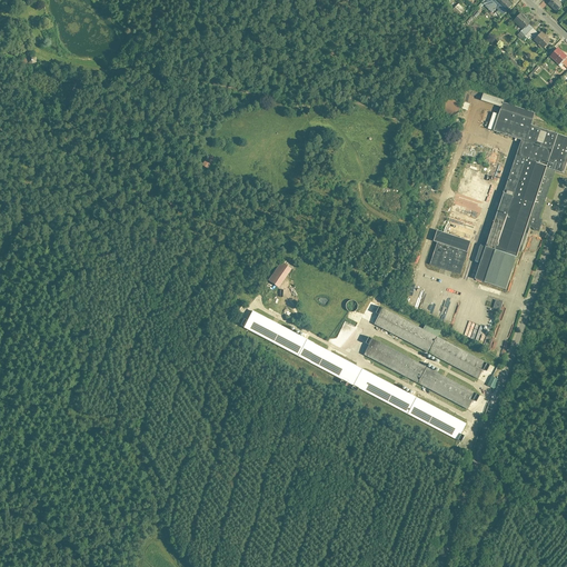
[(500,13),(510,3),(506,0),(490,0),(483,0),(481,2),(488,9),(491,6),(500,13)]
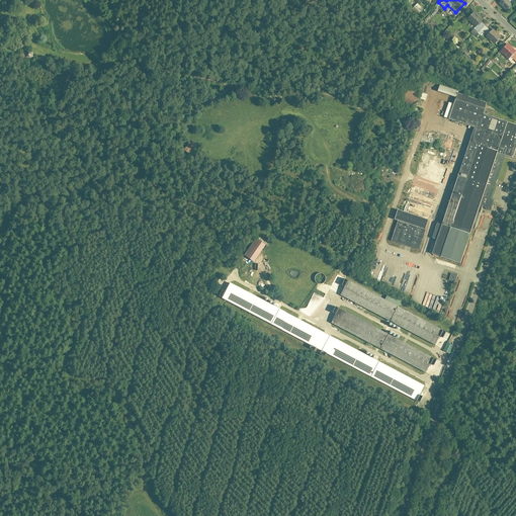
[(499,0),(496,3),(503,9),(511,1),(510,0),(499,0)]
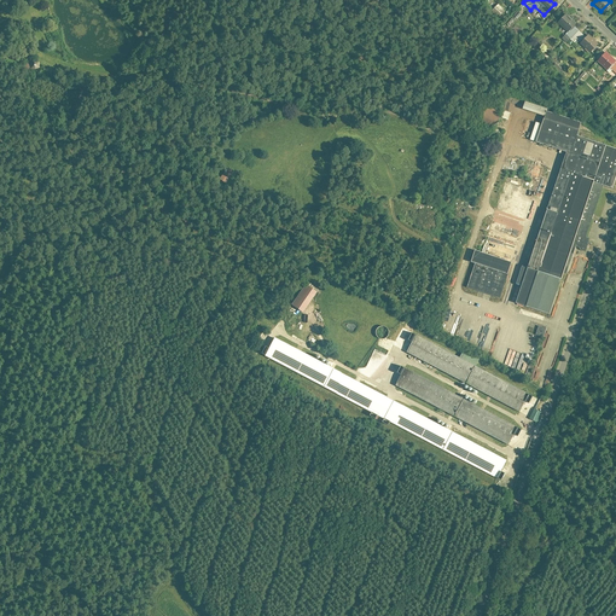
[(587,51),(594,44),(586,35),(583,38),(570,24),(573,22),(563,13),(556,21),(565,30),(562,35),(570,44),(574,39),(587,51)]
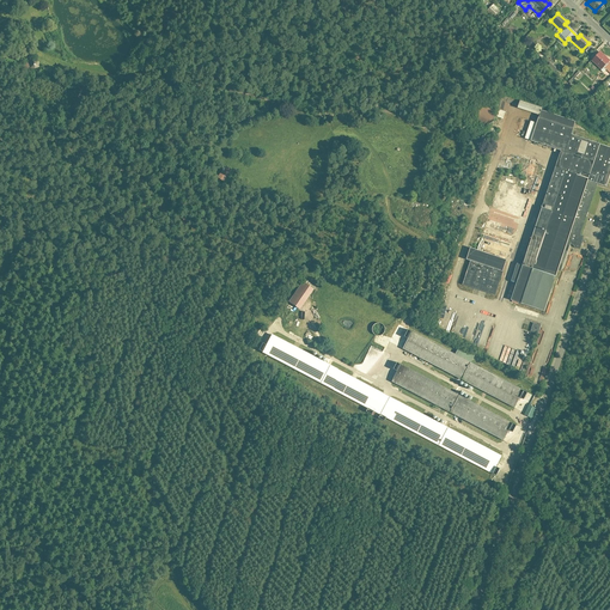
[(609,62),(597,50),(590,59),(599,68),(603,65),(609,71),(609,62)]
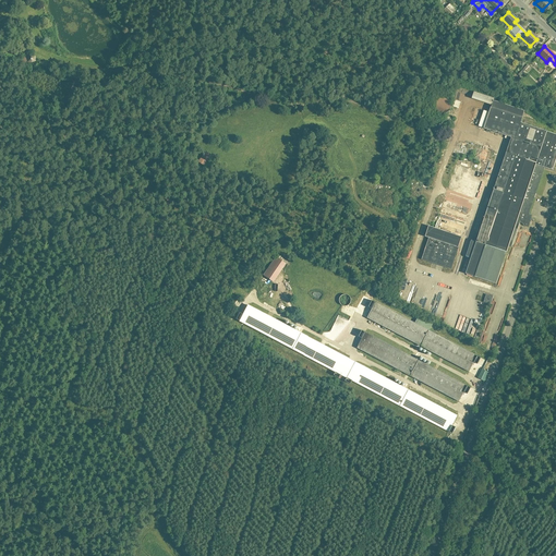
[(32,52),(22,56),(24,61),(34,58),(32,52)]
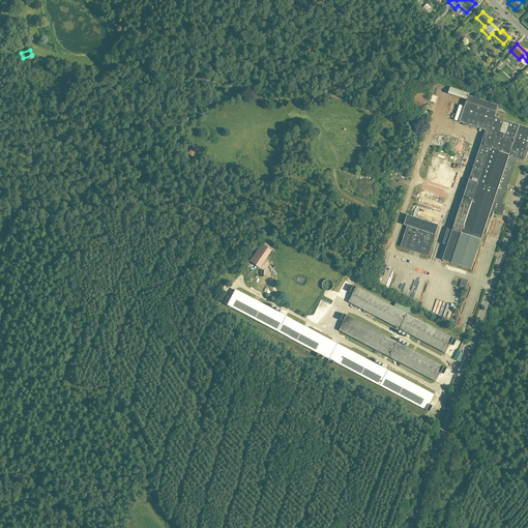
[(485,129),(441,260),(469,269),(507,155),(524,162),(527,147),(527,126),(493,115),(497,105),(467,94),(464,106),(458,105),(452,119),(485,129)]
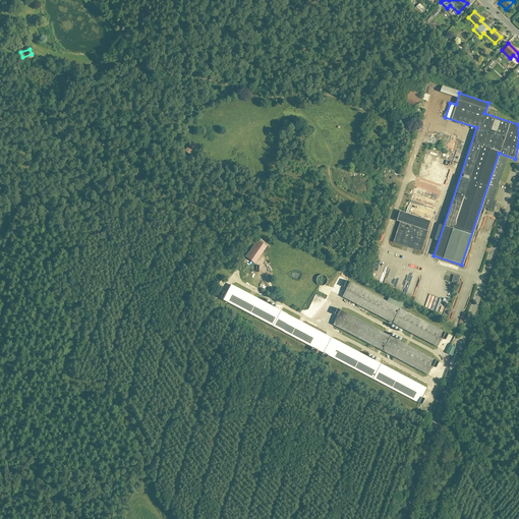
[(398,210),(395,220),(398,221),(426,230),(429,220),(398,210)]
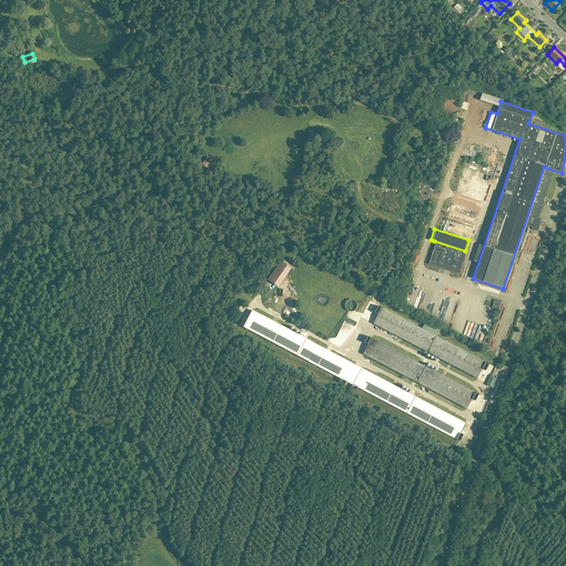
[(457,273),(465,251),(434,241),(426,264),(457,273)]
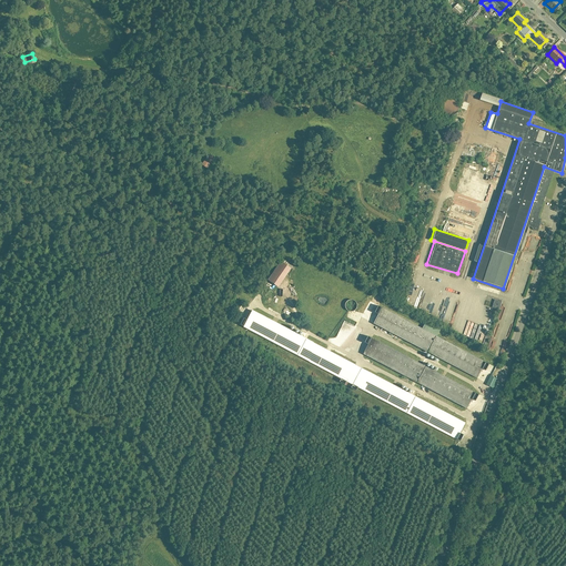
[(342,302),(342,306),(344,311),(347,312),(352,313),(356,311),(357,306),(357,301),(354,299),(349,297),(345,299),(342,302)]
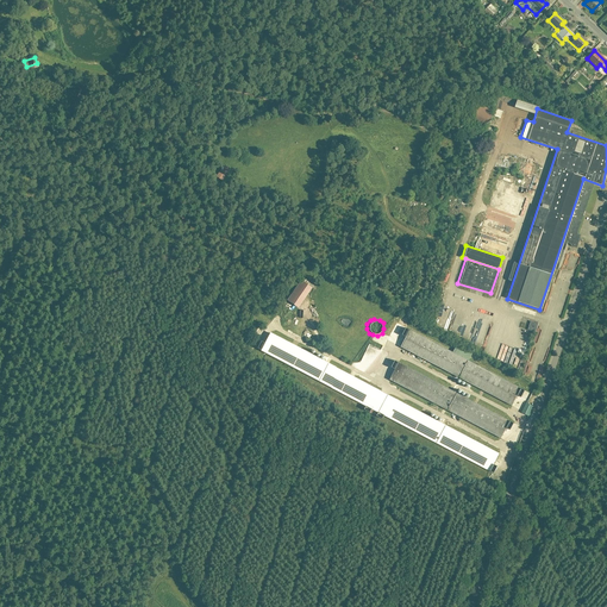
[(411,326),(400,345),(512,405),(521,386),(411,326)]
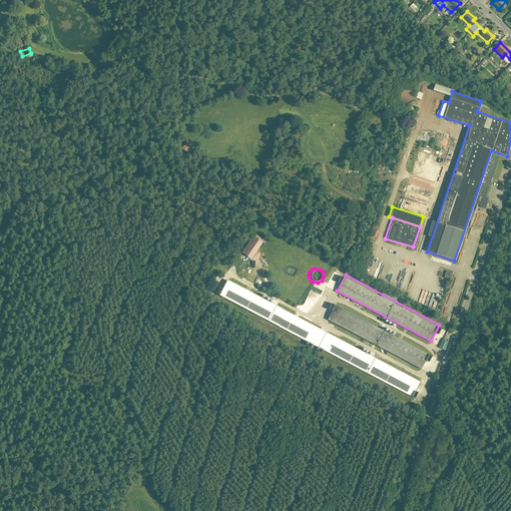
[(226,278),(217,294),(411,397),(420,381),(226,278)]
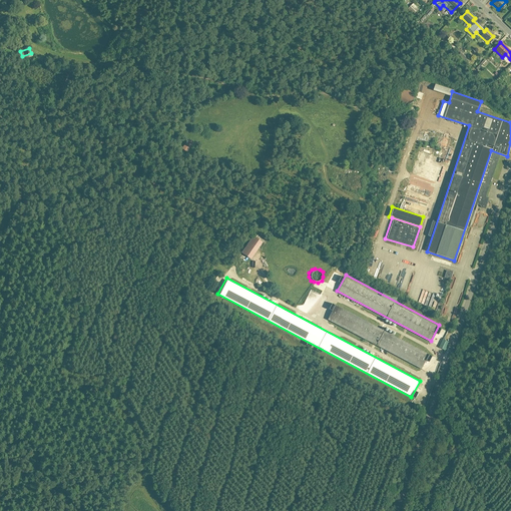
[(335,304),(327,320),(420,366),(428,350),(335,304)]
